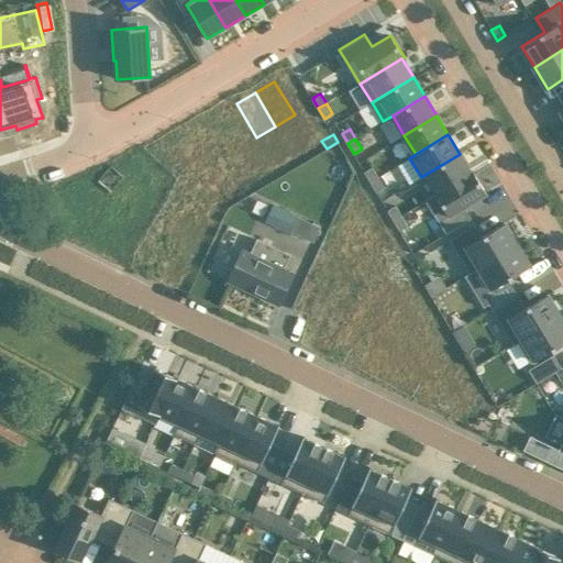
[(427,174),(438,191),(471,173),(460,154),(427,174)]
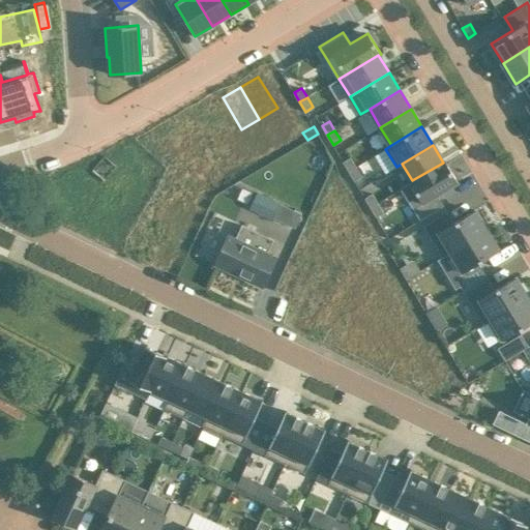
[(356,167),(351,156),(344,162),(349,171),(356,167)]
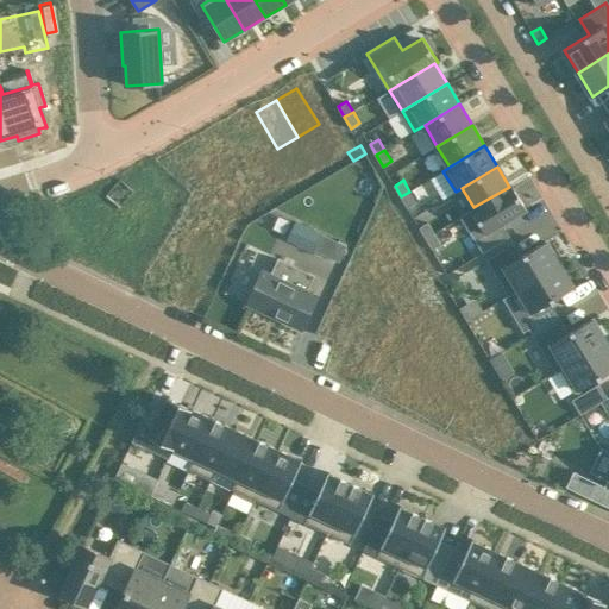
[(302,190),(297,182),(286,189),(290,198),(302,190)]
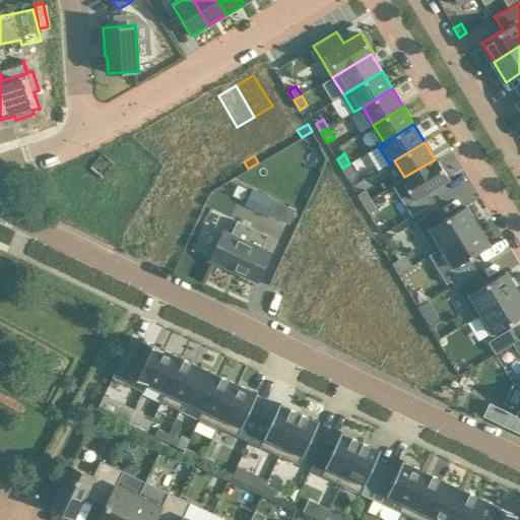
[(435,159),(404,177),(402,179),(414,199),(449,178),(437,157),(435,159)]
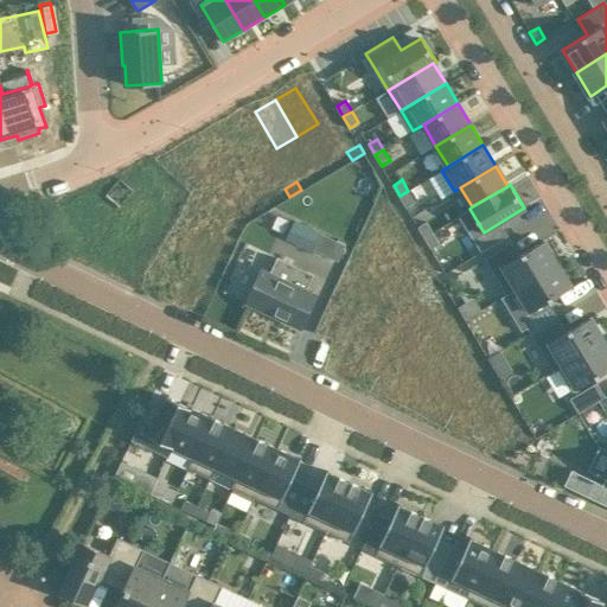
[(199,189),(192,196),(203,205),(210,198),(199,189)]
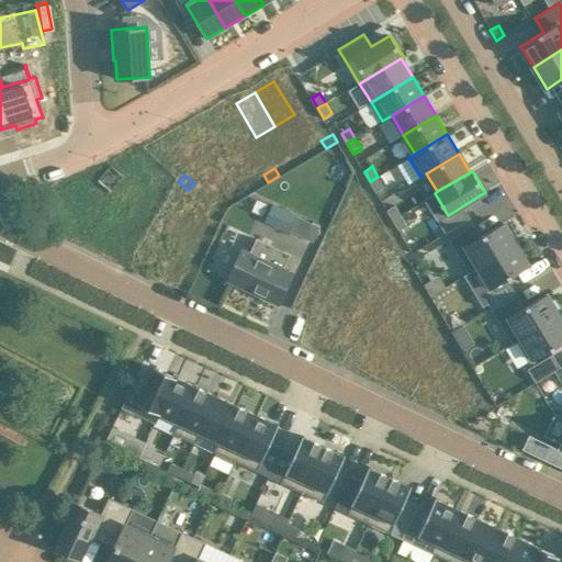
[(378,177),(370,181),(377,191),(384,187),(378,177)]
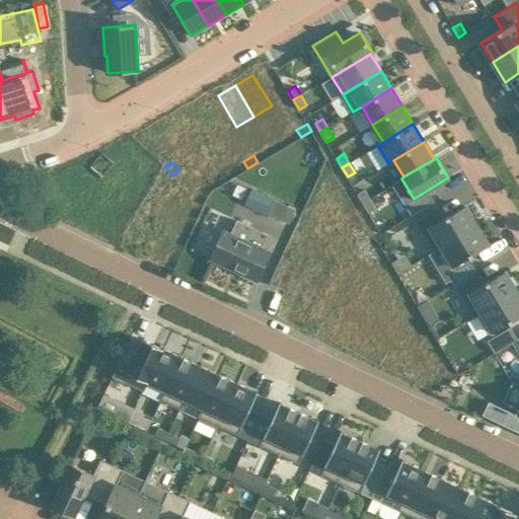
[(295,209),(273,199),(251,189),(245,203),(267,213),(289,223),(295,209)]
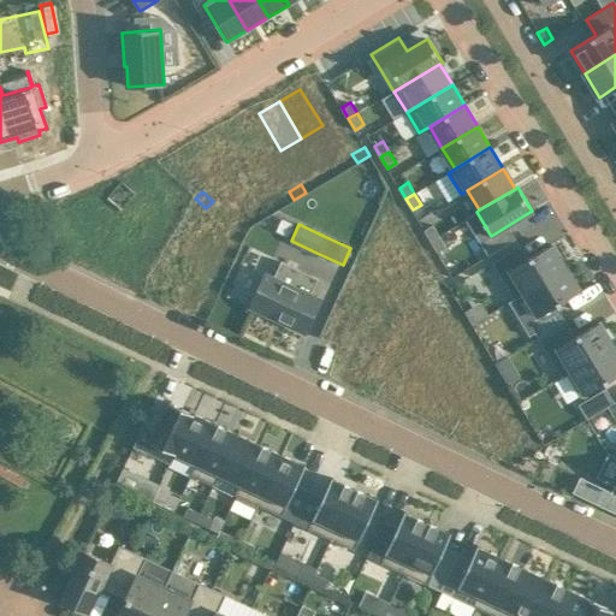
[(424,230),(431,241),(439,236),(433,224),(424,230)]
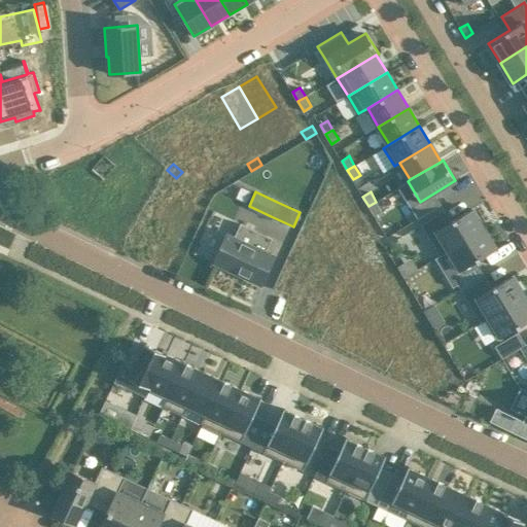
[(376,202),(369,206),(374,215),(382,211),(376,202)]
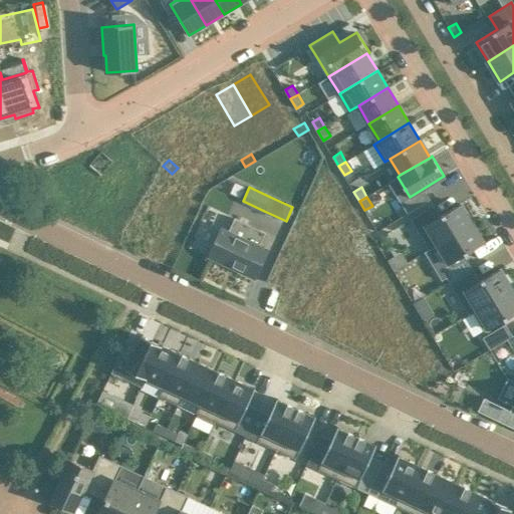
[(472,223),(460,204),(440,216),(434,205),(411,219),(430,250),(438,245),(437,244),(472,223)]
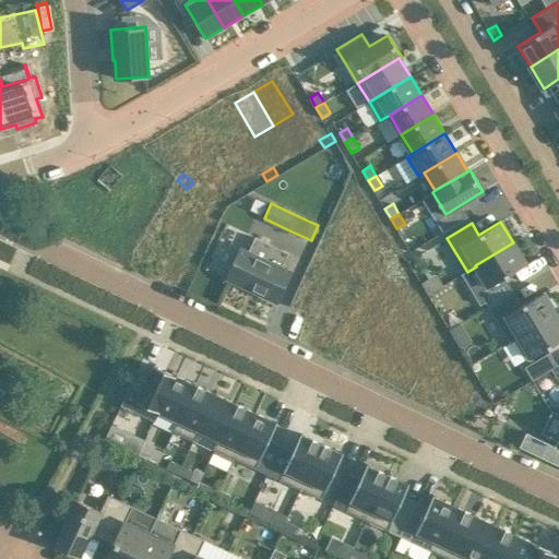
[(238,283),(277,300),(290,272),(282,269),(288,252),(256,237),(248,252),(240,249),(227,277),(238,283)]
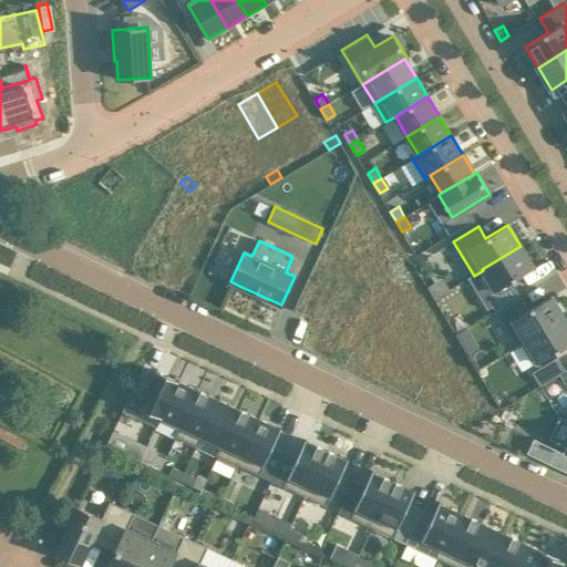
[(482,269),(483,270),(495,290),(534,268),(521,246),(482,269)]
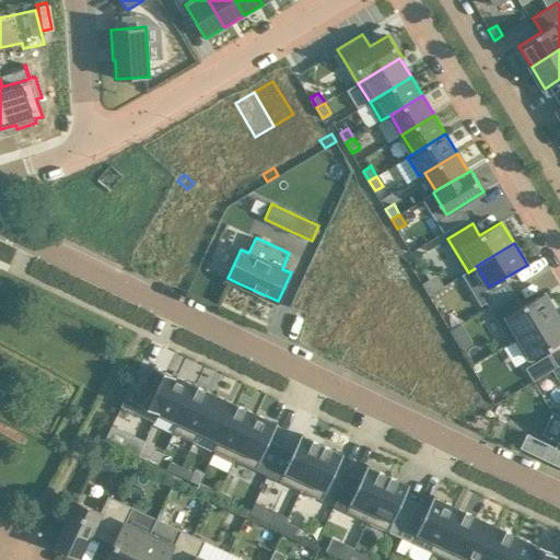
[(322,272),(302,313),(333,328),(345,304),(358,310),(363,296),(351,291),(353,287),(324,273),(322,272)]
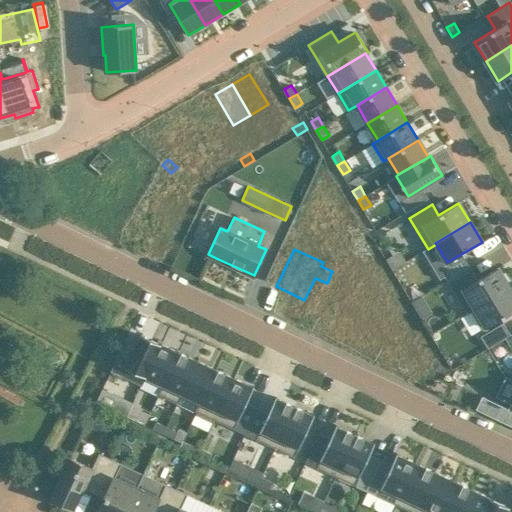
[(471,310),(509,287),(498,267),(477,280),(471,269),(448,282),(467,314),(471,311),(471,310)]
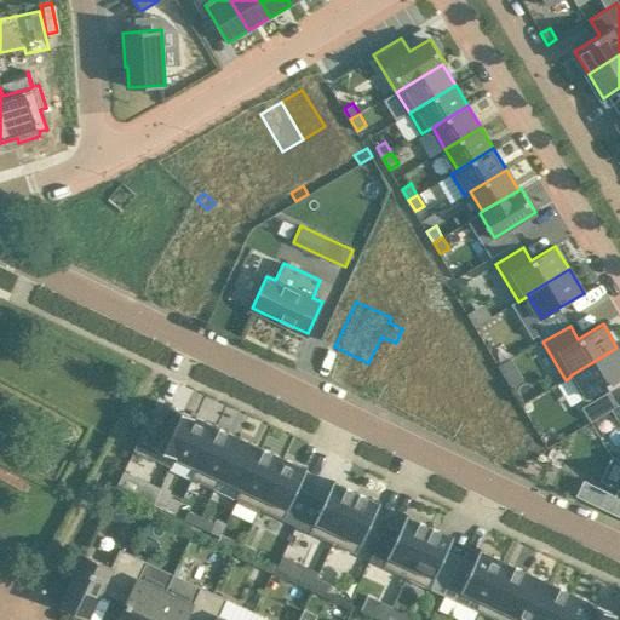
[(425,348),(408,383),(454,405),(460,391),(478,400),(492,372),(474,363),(471,369),(425,348)]
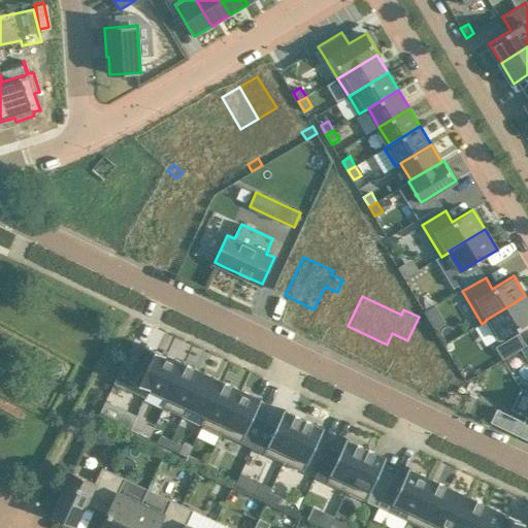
[(486,320),(486,321),(497,340),(527,321),(527,300),(525,296),(486,320)]
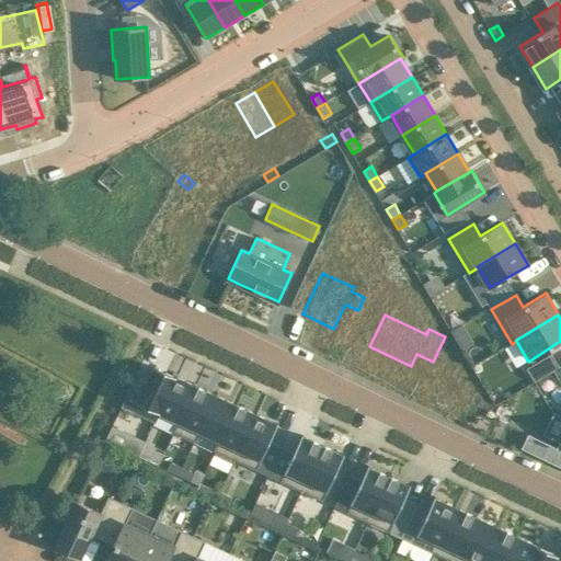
[(523,371),(530,385),(556,369),(548,356),(523,371)]
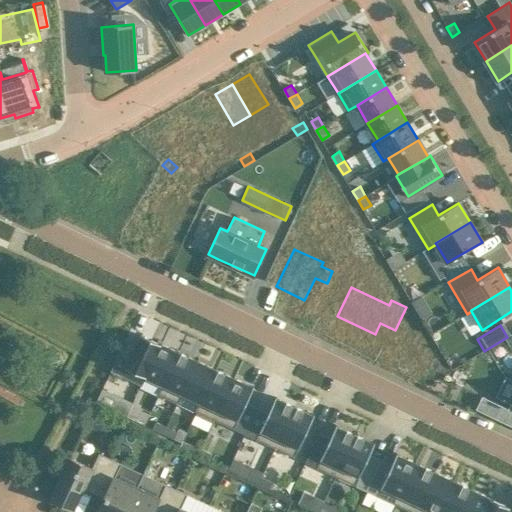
[(160,343),(140,334),(140,335),(126,366),(125,366),(125,367),(121,376),(141,385),(160,343)]
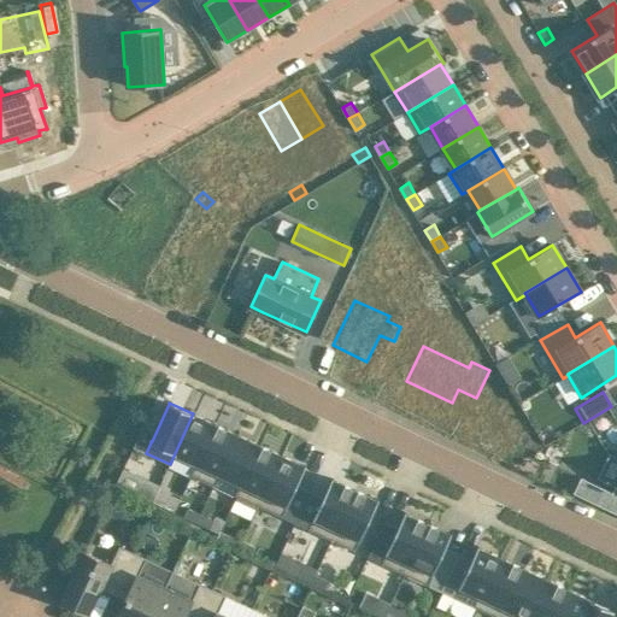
[(616,422),(616,416),(611,406),(583,423),(592,438),(616,422)]
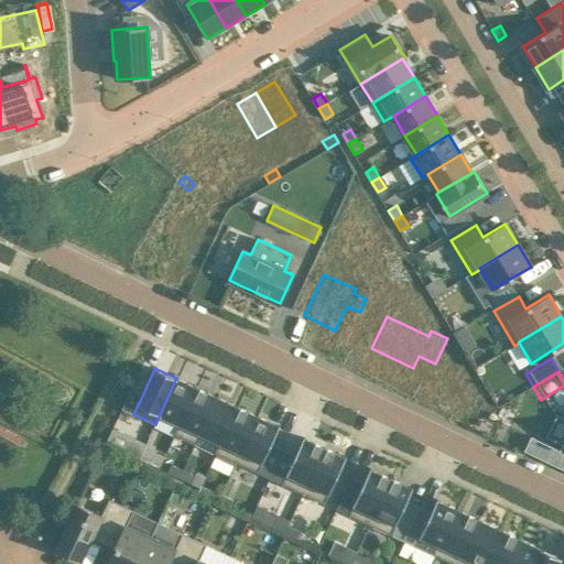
[(176,378),(155,424),(156,425),(161,415),(179,424),(174,434),(175,434),(197,388),(176,378)]
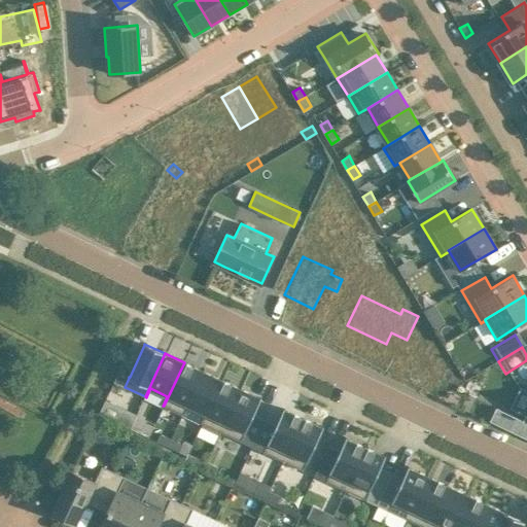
[(164,406),(183,415),(203,372),(184,362),(164,406)]
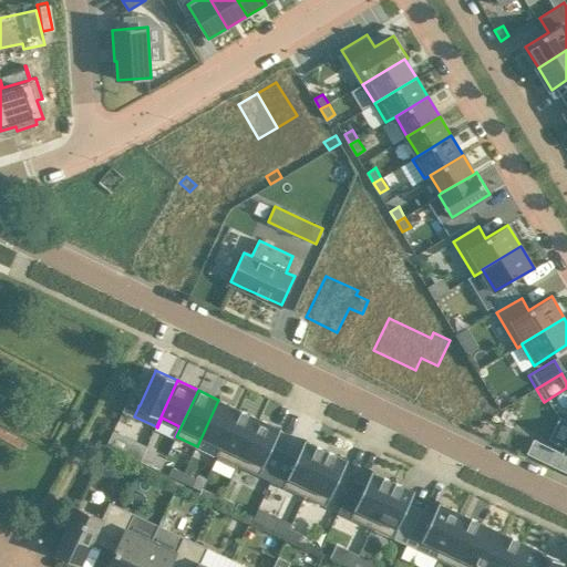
[(197,446),(203,436),(220,445),(216,455),(217,455),(239,409),(218,400),(197,446)]
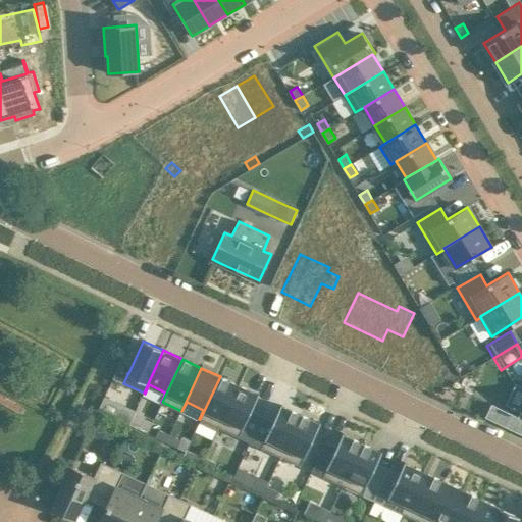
[(219,428),(239,385),(220,376),(200,419),(219,428)]
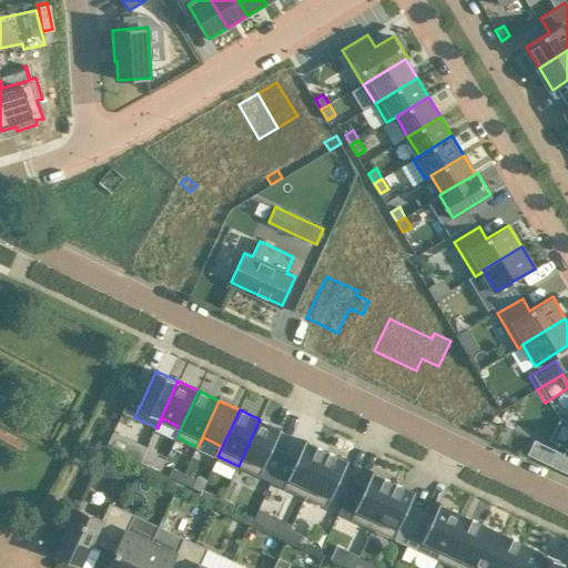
[(260,419),(239,466),(272,482),(287,448),(275,443),(282,428),(281,428),(280,429),(260,419)]
